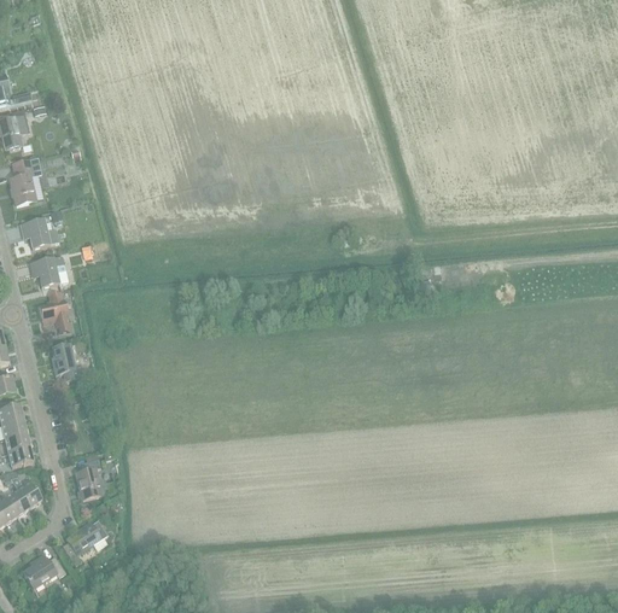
[(7,94),(10,94),(5,70),(0,71),(0,106),(10,104),(7,94)]
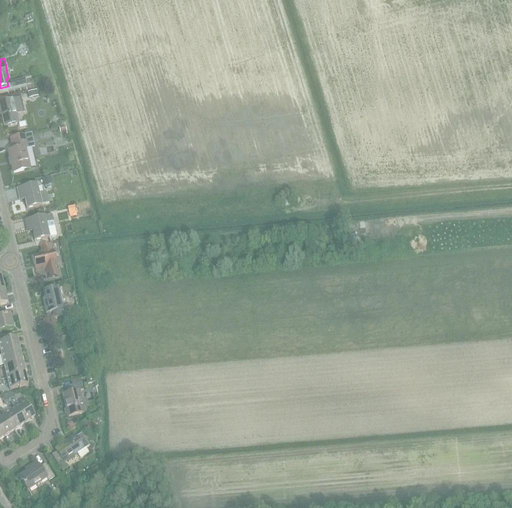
[(10,79),(12,85),(25,82),(24,76),(10,79)]
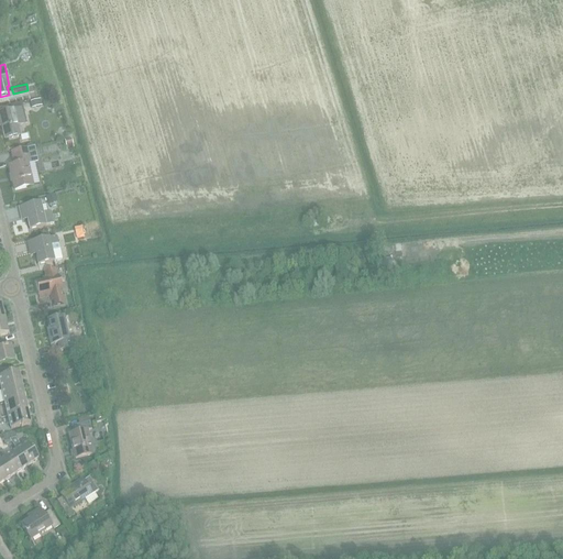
[(32,103),(42,101),(41,95),(31,97),(32,103)]
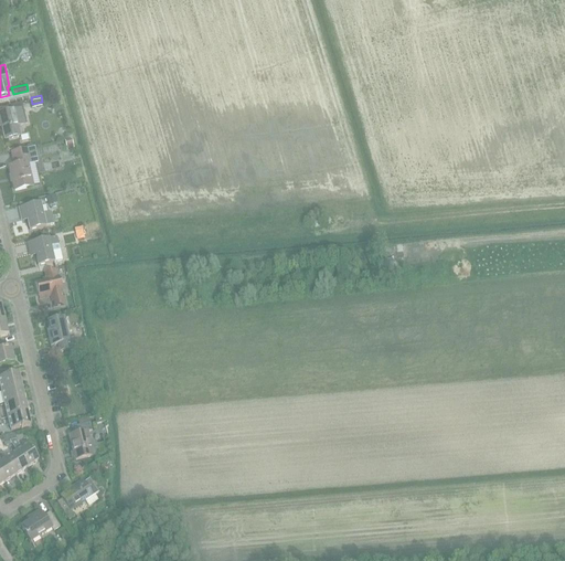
[(7,103),(8,108),(0,109),(0,119),(0,123),(3,138),(21,134),(19,124),(29,122),(23,99),(7,103)]
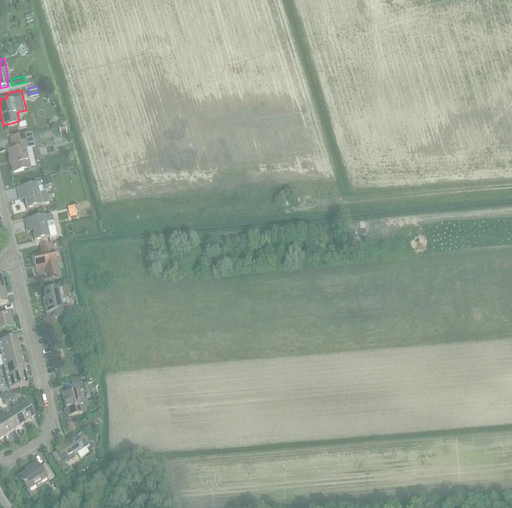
[(65,121),(60,121),(62,130),(68,129),(65,121)]
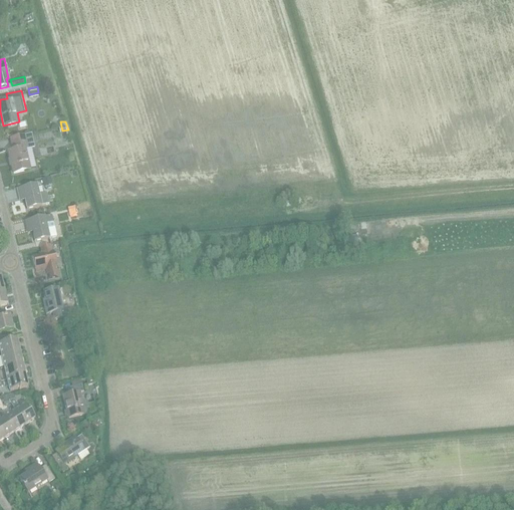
[(13,148),(8,149),(13,171),(29,167),(23,145),(28,144),(28,145),(34,144),(30,129),(9,134),(13,148)]
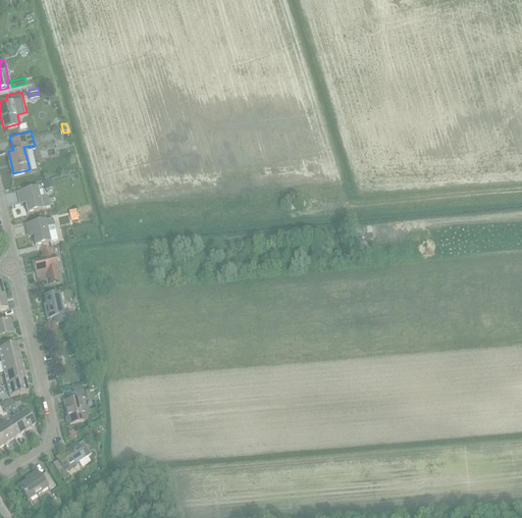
[(50,174),(42,176),(45,186),(53,184),(50,174)]
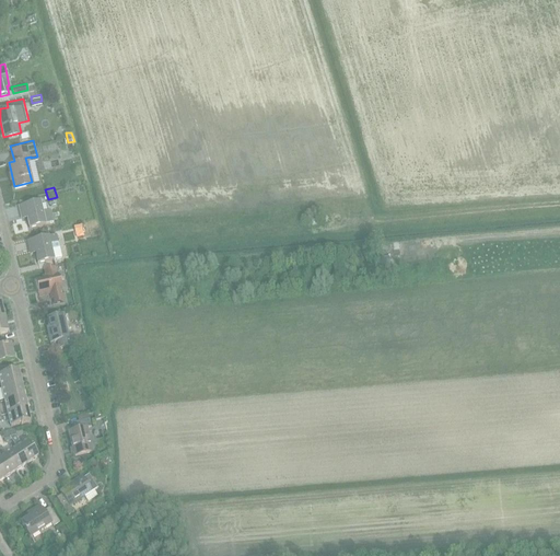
[(30,224),(53,219),(49,207),(42,208),(39,197),(19,203),(21,211),(25,210),(30,224)]
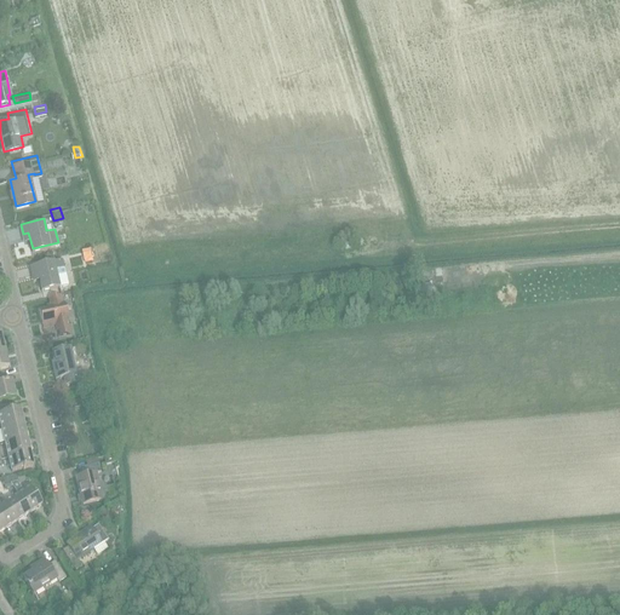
[(90,246),(82,247),(85,259),(92,257),(90,246)]
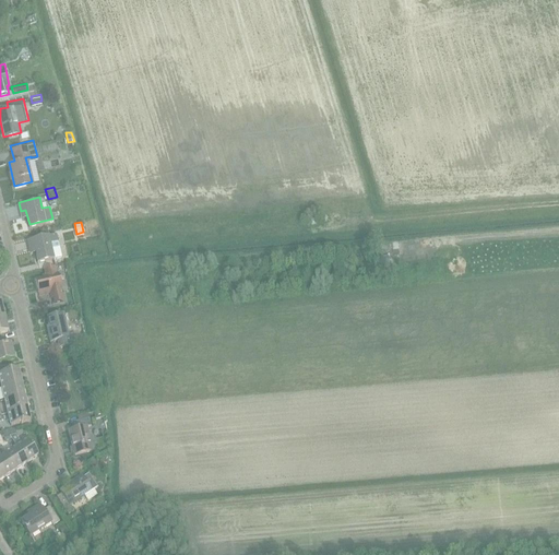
[(54,256),(52,256),(60,254),(56,231),(48,233),(26,237),(28,246),(34,245),(37,259),(54,256)]
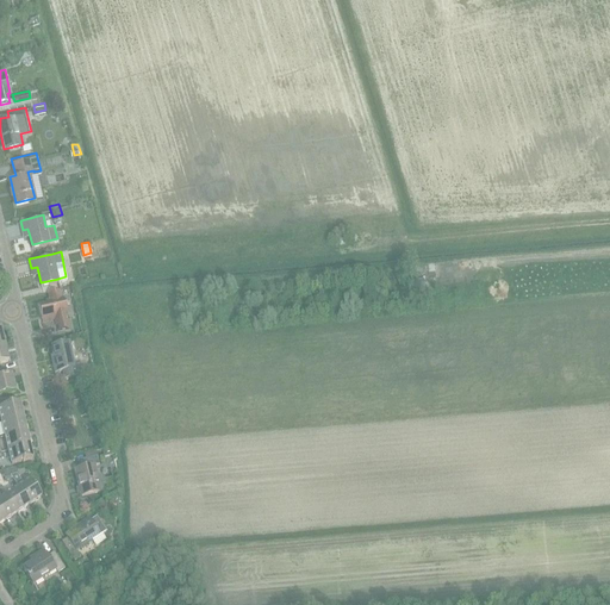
[(58,286),(57,286),(47,288),(49,295),(38,298),(42,318),(54,316),(56,328),(70,324),(62,293),(61,293),(58,286)]
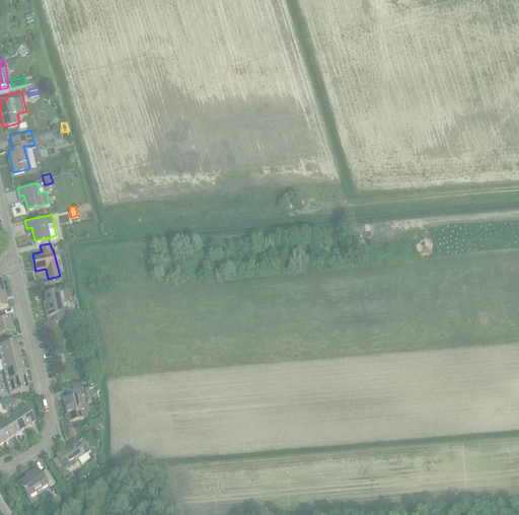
[(55,318),(67,315),(65,309),(63,309),(58,288),(43,291),(47,304),(45,305),(47,314),(53,312),(55,318)]
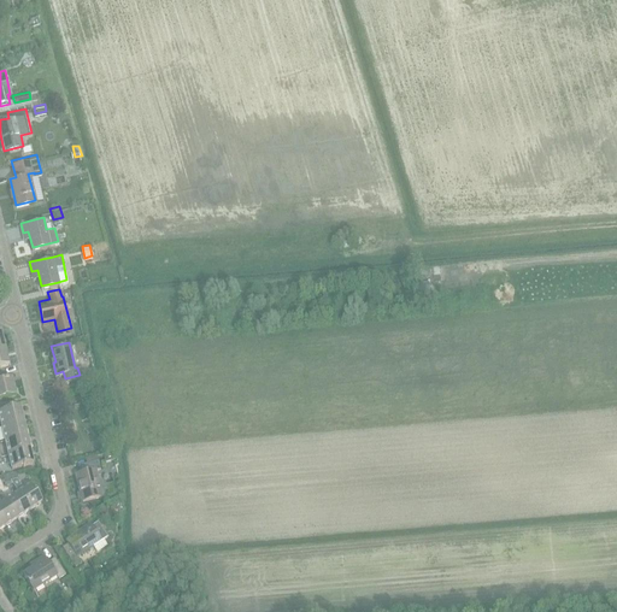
[(0,371),(0,370),(0,395),(16,392),(12,376),(1,378),(0,371)]
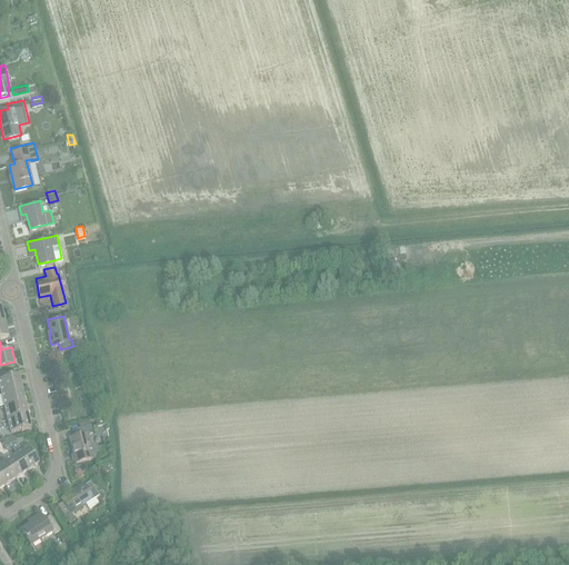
[(0,385),(1,390),(21,386),(18,373),(0,376),(0,385)]
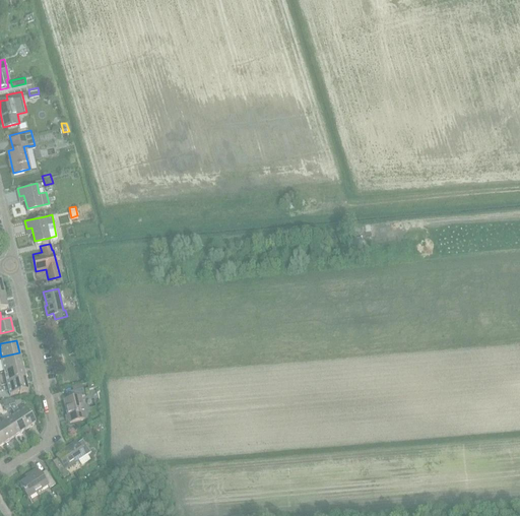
[(4,369),(21,365),(19,352),(1,357),(4,369)]
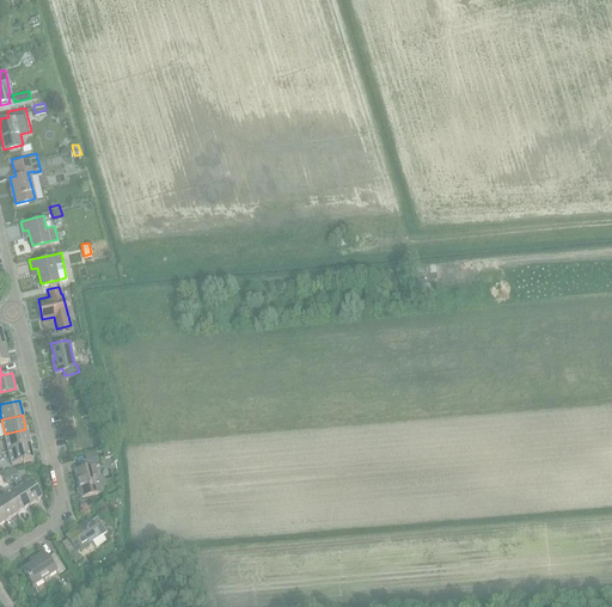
[(7,447),(29,442),(25,429),(5,434),(7,447)]
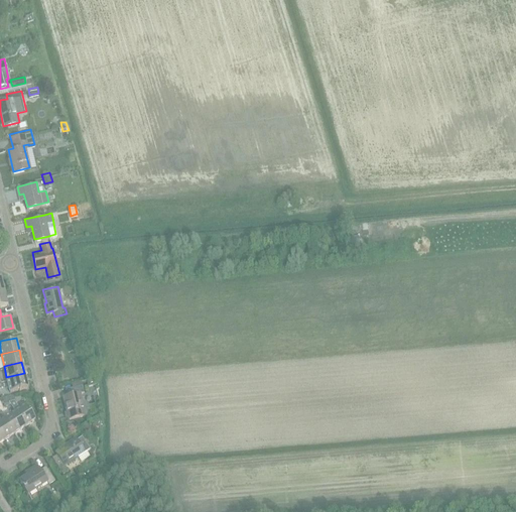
[(24,373),(6,377),(9,389),(27,385),(24,373)]
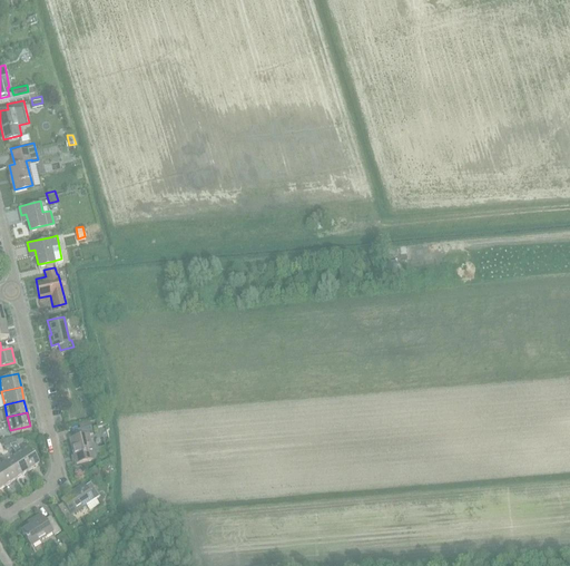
[(87,432),(91,431),(90,423),(72,428),(75,435),(69,436),(76,461),(94,457),(87,432)]
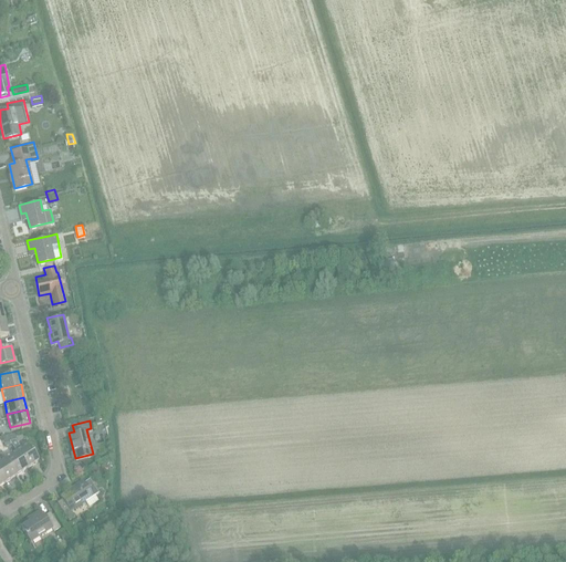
[(11,441),(16,448),(27,465),(38,458),(28,441),(21,446),(14,437),(16,437),(14,430),(8,433),(9,438),(11,441)]
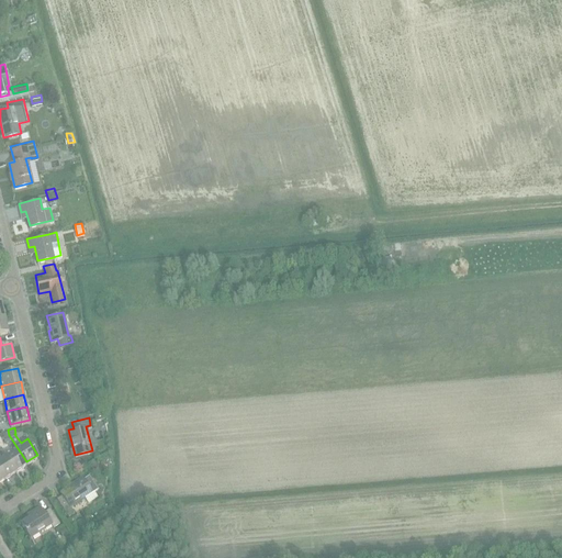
[(4,453),(15,469),(26,461),(15,445),(4,453)]
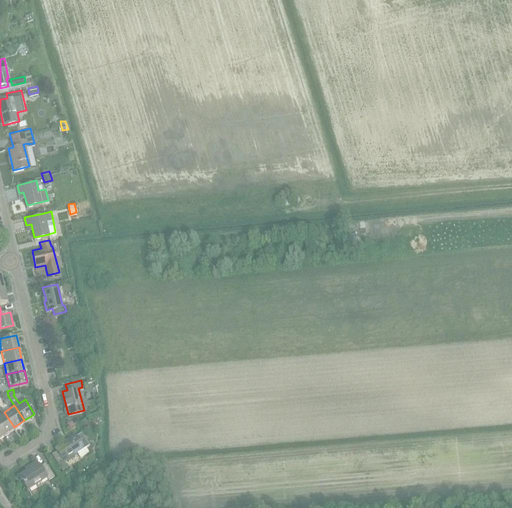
[(14,427),(4,412),(0,414),(0,427),(4,433),(14,427)]
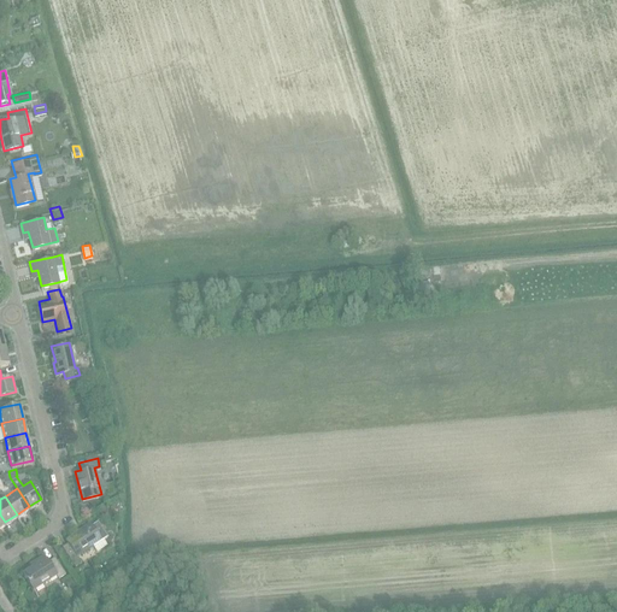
[(110,510),(107,504),(99,507),(103,513),(110,510)]
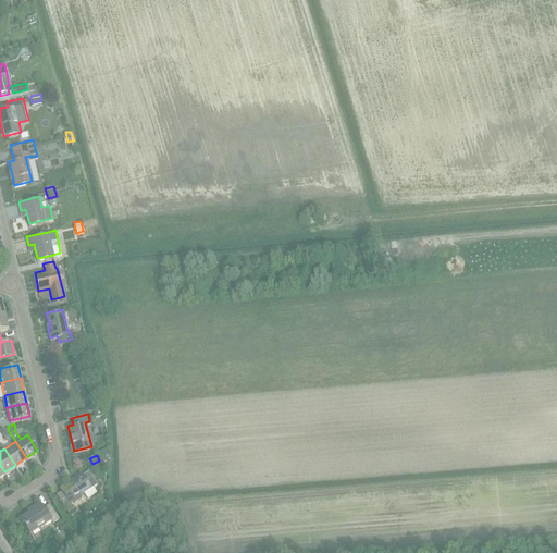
[(61,488),(56,492),(67,510),(73,505),(69,500),(90,486),(97,481),(88,468),(82,472),(82,471),(60,486),(61,488)]
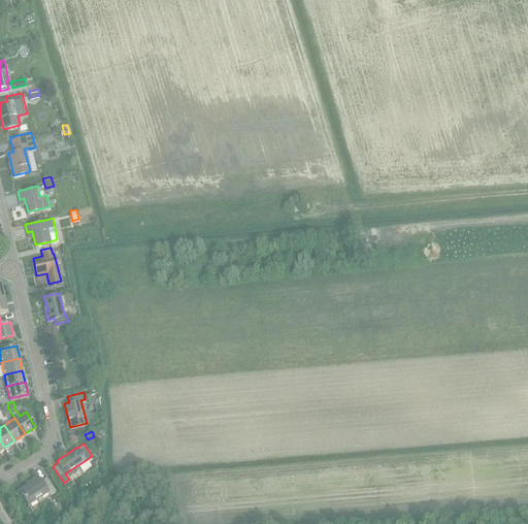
[(48,493),(55,489),(46,476),(40,479),(37,472),(30,478),(32,481),(20,489),(28,502),(46,489),(48,493)]
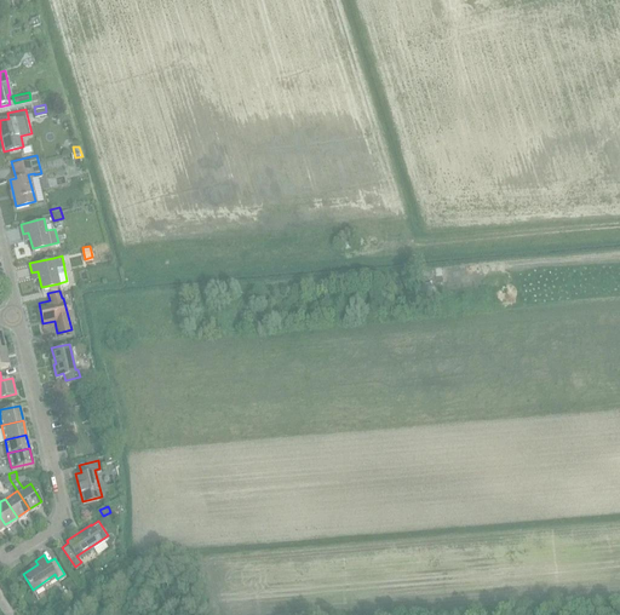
[(70,576),(64,580),(70,590),(76,586),(70,576)]
